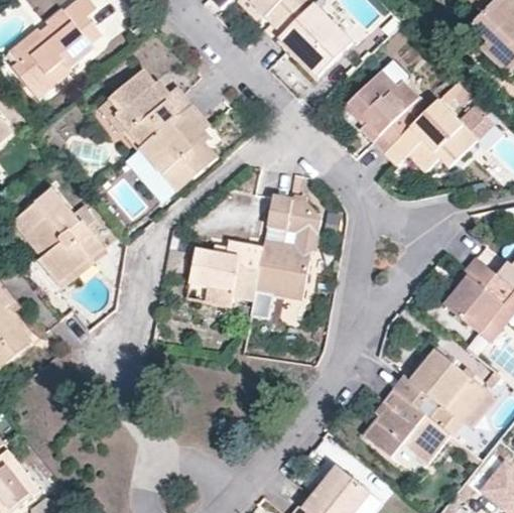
[(43,19),(47,23),(54,33),(46,40),(38,30),(36,28),(14,45),(23,55),(16,61),(10,66),(27,88),(61,60),(68,70),(94,47),(89,42),(100,33),(85,14),(96,7),(90,0),(73,0),(63,7),(62,6),(43,19)]
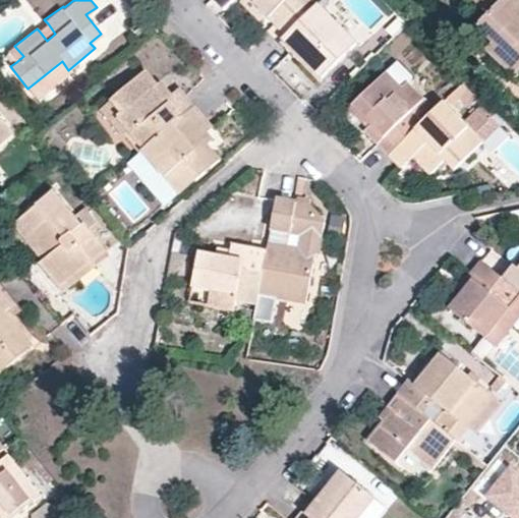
[(260,19),(266,13),(252,0),(241,0),(260,19)]
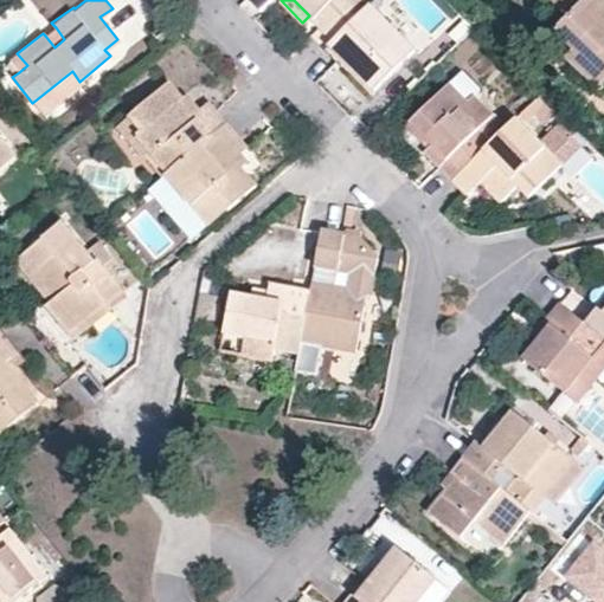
[(331,38),(365,5),(360,0),(294,0),(309,15),(316,24),(307,33),(321,47),(326,44),(331,38)]
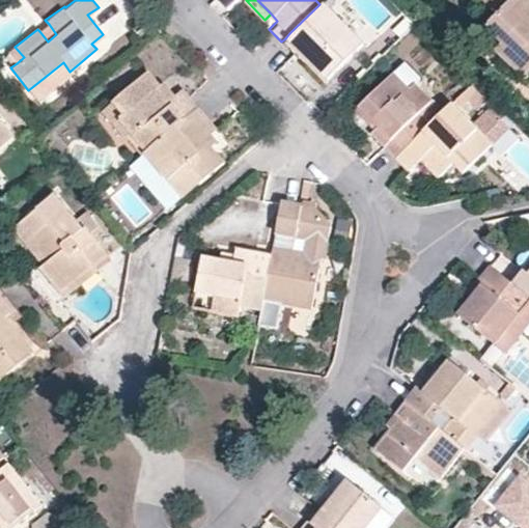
[(484,0),(497,11),(483,25),(500,44),(496,48),(525,78),(528,73),(528,0),(484,0)]
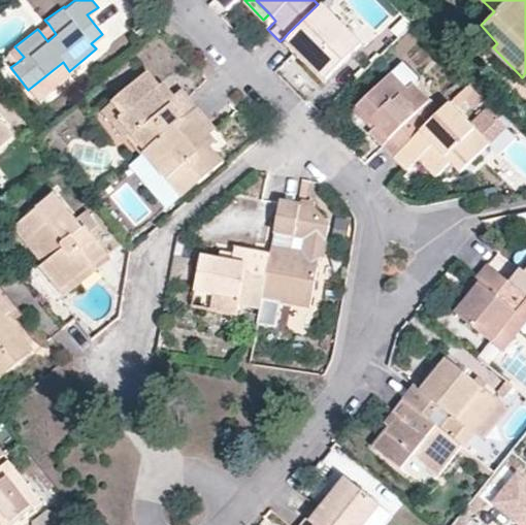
[(321,1),(318,4),(288,33),(284,38),(323,76),(360,40),(321,1)]
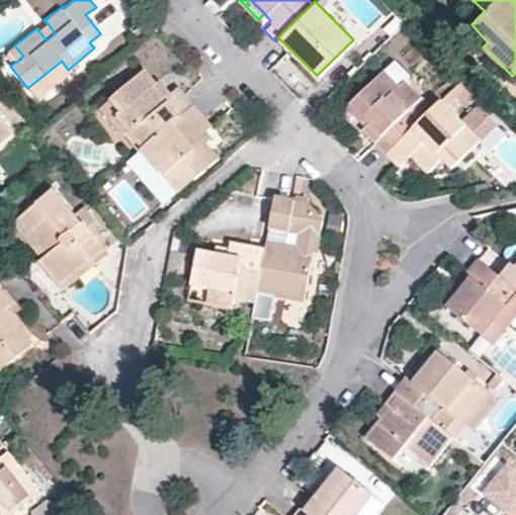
[(48,23),(38,30),(47,40),(55,33),(48,23)]
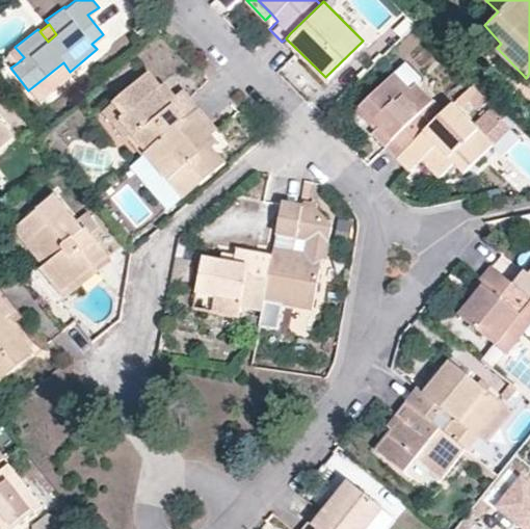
[(478,31),(497,48),(501,44),(484,25),(478,31)]
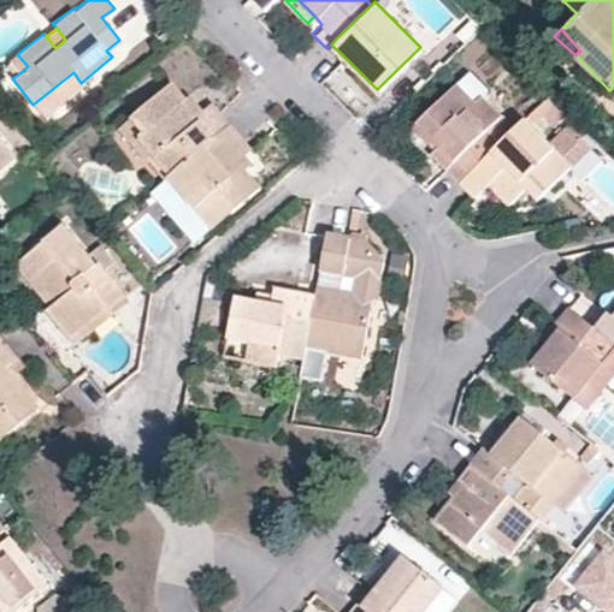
[(28,66),(17,54),(9,59),(19,73),(28,66)]
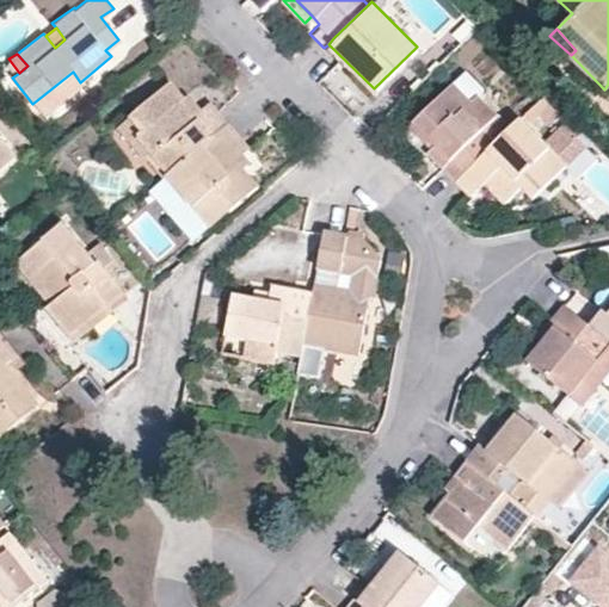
[(608,95),(604,90),(571,55),(559,68),(597,107),(608,95)]
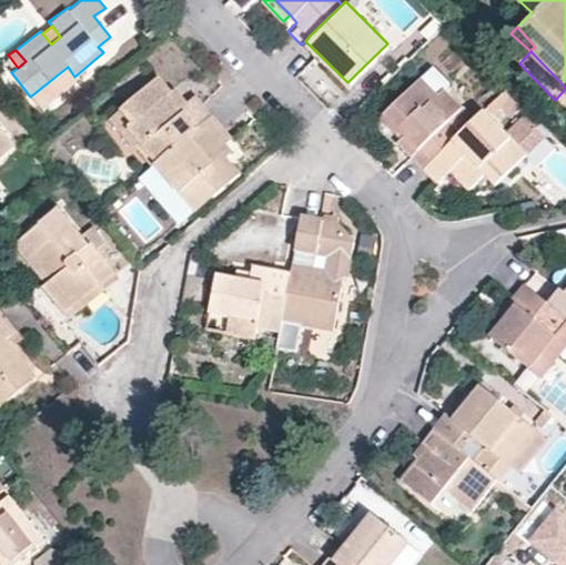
[(68,67),(30,97),(39,108),(77,78),(74,77),(68,67)]
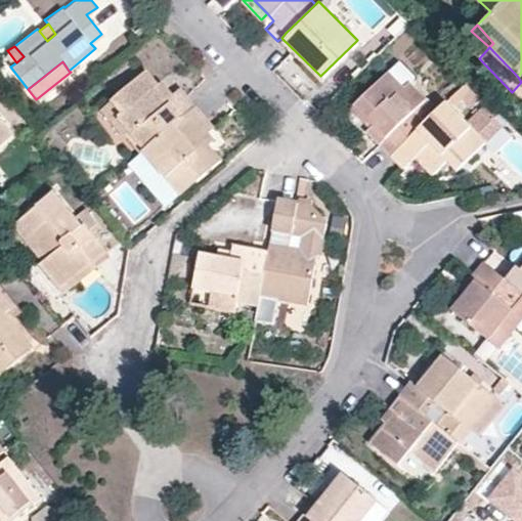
[(166,96),(157,83),(144,69),(111,98),(123,113),(117,117),(130,133),(127,137),(139,152),(141,149),(194,104),(179,86),(171,92),(166,96)]
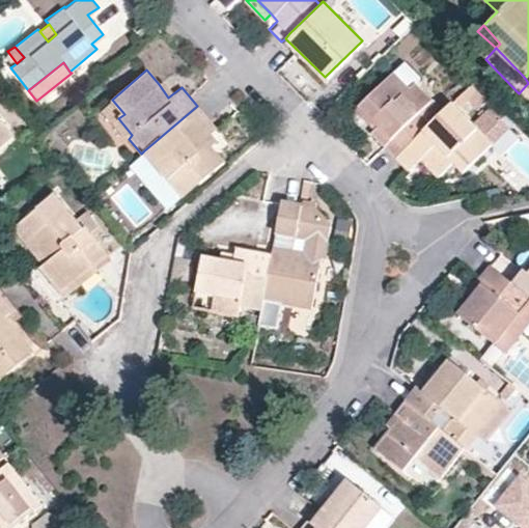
[(394,156),(429,121),(417,111),(429,99),(414,83),(408,87),(393,72),(358,105),(379,124),(371,132),(394,156)]
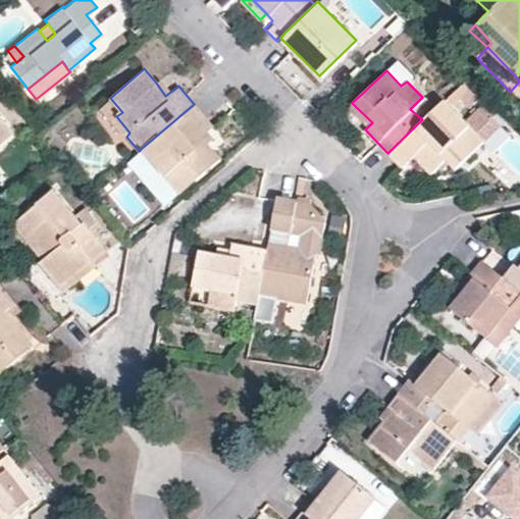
[(160,79),(156,83),(165,96),(170,92),(160,79)]
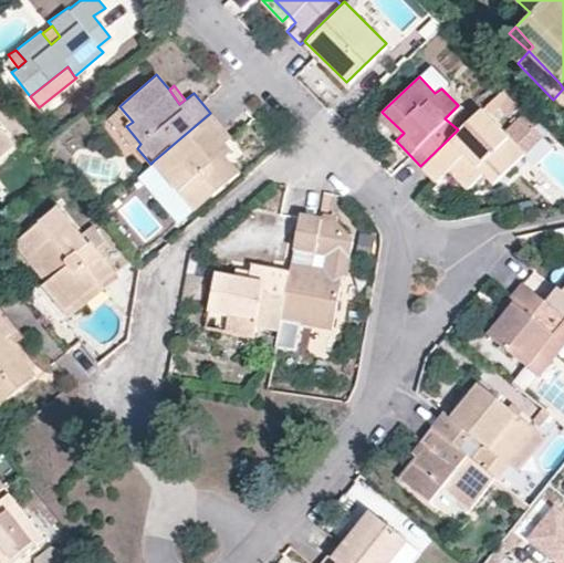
[(134,149),(137,148),(141,144),(126,126),(133,122),(119,106),(107,116),(134,149)]
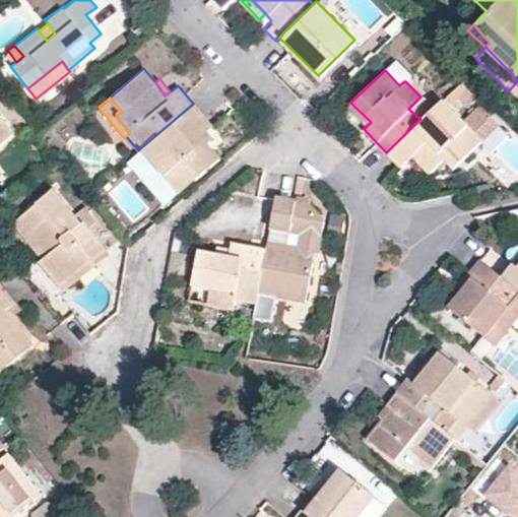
[(479,139),(440,101),(421,119),(386,152),(399,166),(410,153),(429,173),(443,158),(452,167),(479,139)]
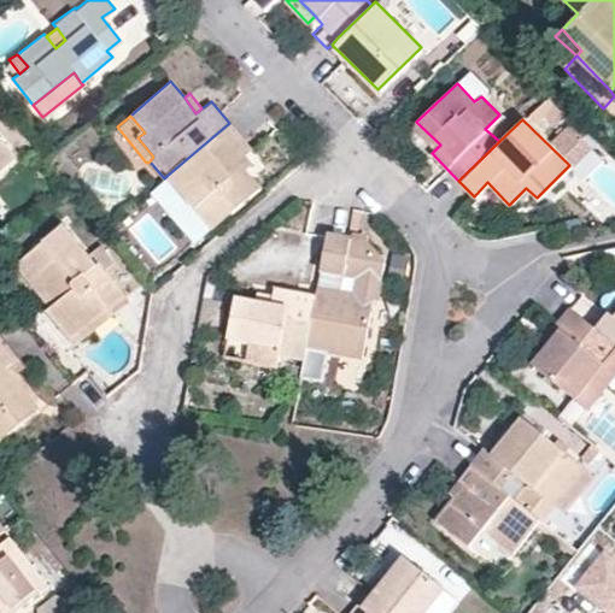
[(251,149),(229,123),(167,176),(212,228),(258,188),(244,171),(236,160),(244,154),(251,149)]
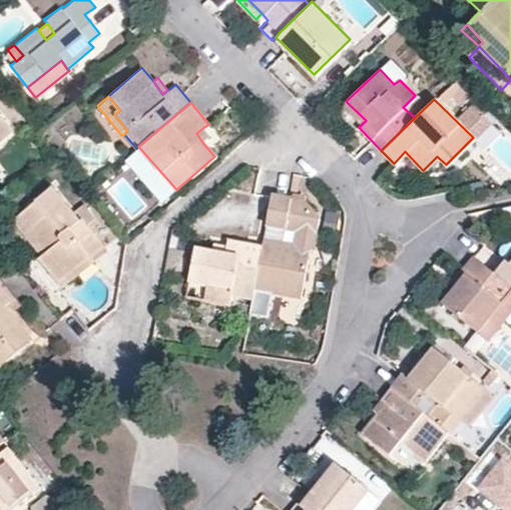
[(0,138),(11,130),(0,116),(0,138)]
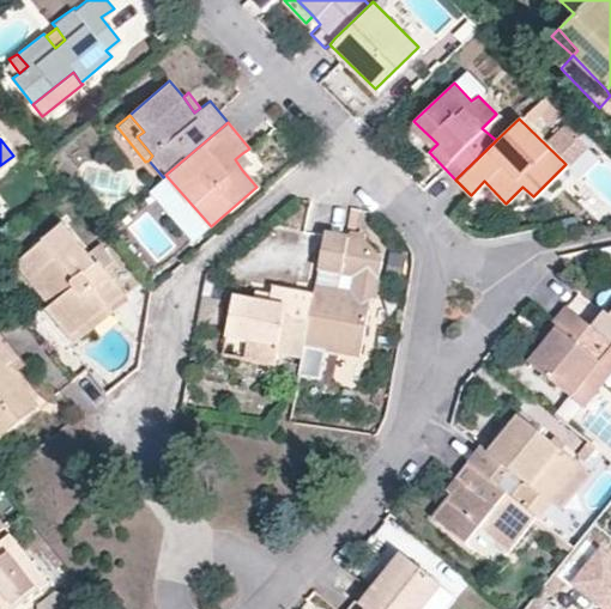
[(249,160),(242,153),(235,159),(242,170),(249,160)]
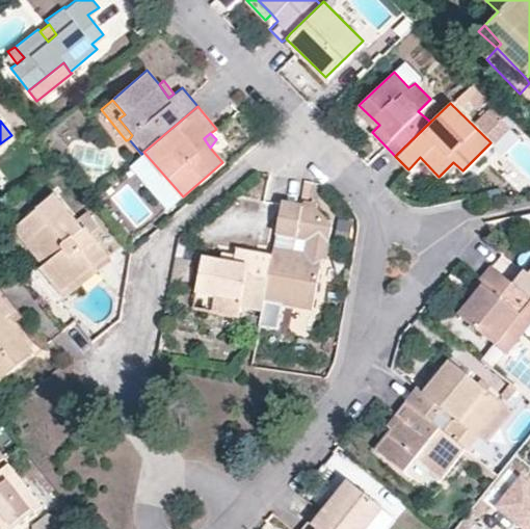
[(54,192),(12,226),(43,264),(38,267),(63,296),(96,269),(91,264),(107,254),(85,227),(82,229),(54,192)]
